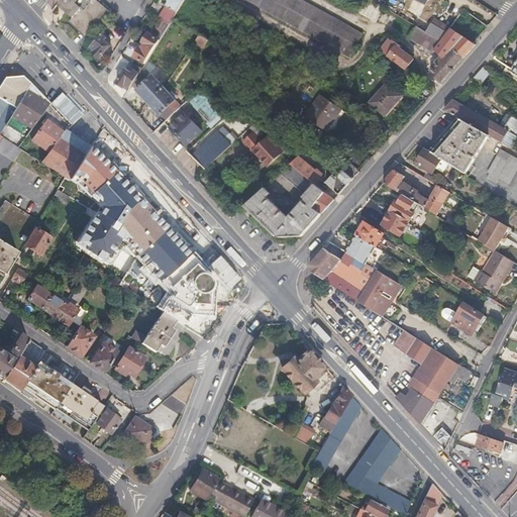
[(88,37),(102,21),(109,12),(96,0),(62,0),(62,3),(63,5),(61,8),(72,17),(69,20),(88,37)]
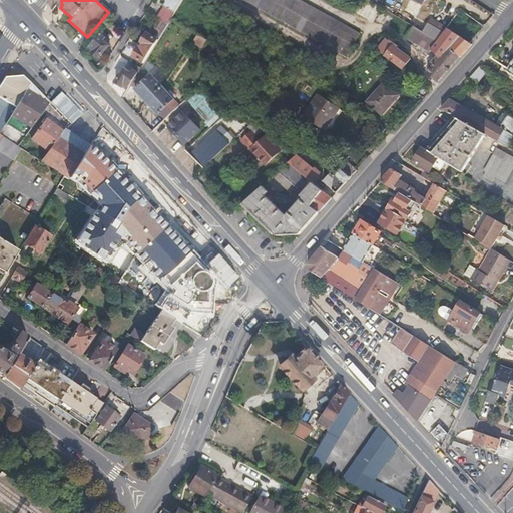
[(167,23),(173,15),(175,12),(182,0),(164,0),(162,4),(164,5),(162,8),(160,7),(155,16),(156,16),(167,23)]
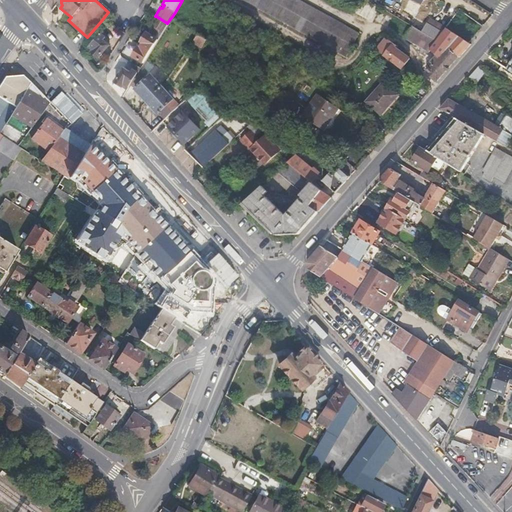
[(356,36),(297,0),(244,0),(342,59),(356,36)]
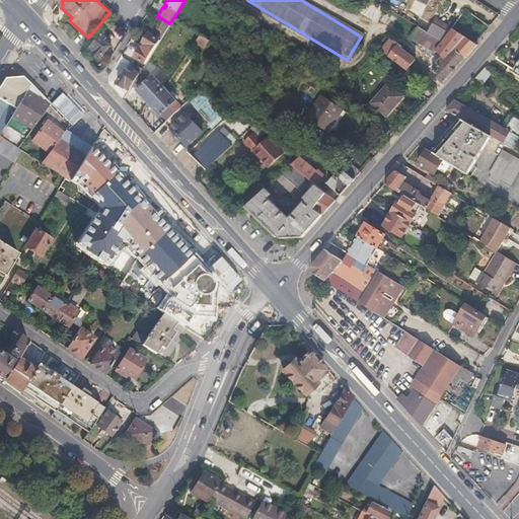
[(390,28),(398,15),(371,0),(359,0),(353,9),(375,22),(376,20),(390,28)]
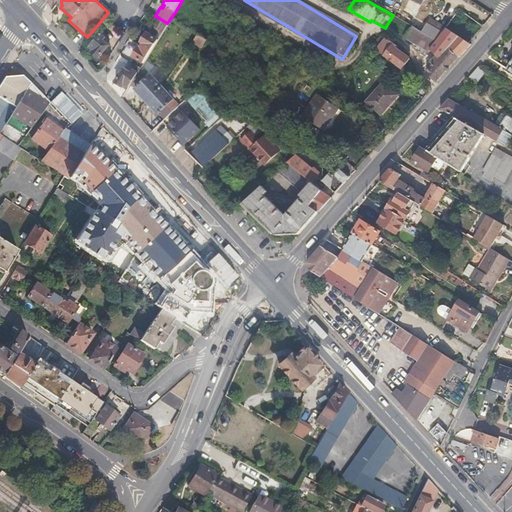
[(163,31),(167,23),(156,16),(151,26),(156,29),(151,36),(158,39),(163,31)]
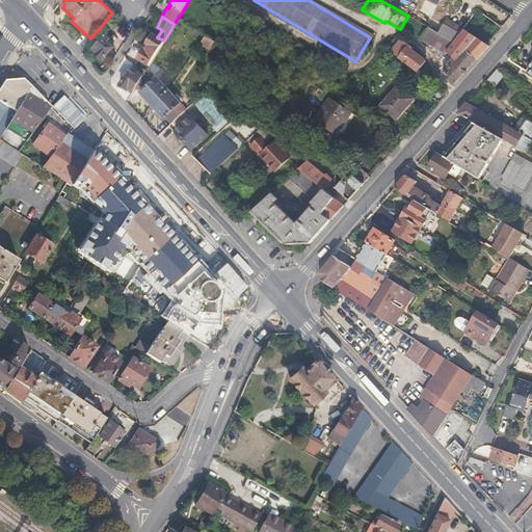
[(457,34),(441,25),(436,32),(452,43),(457,34)]
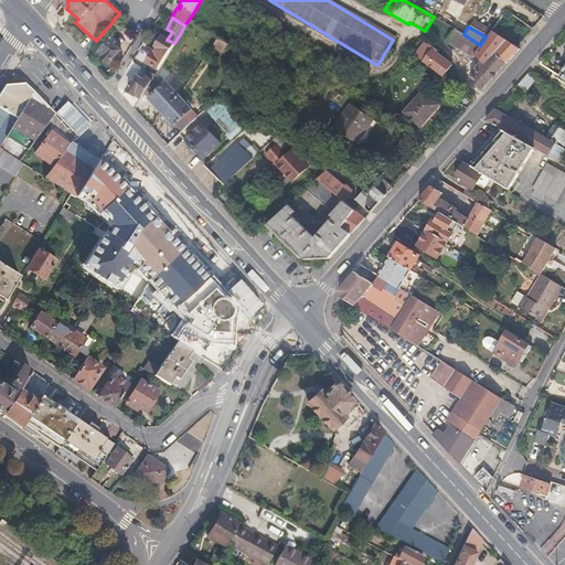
[(472,55),(480,45),(464,34),(451,28),(444,40),(471,57),(472,55)]
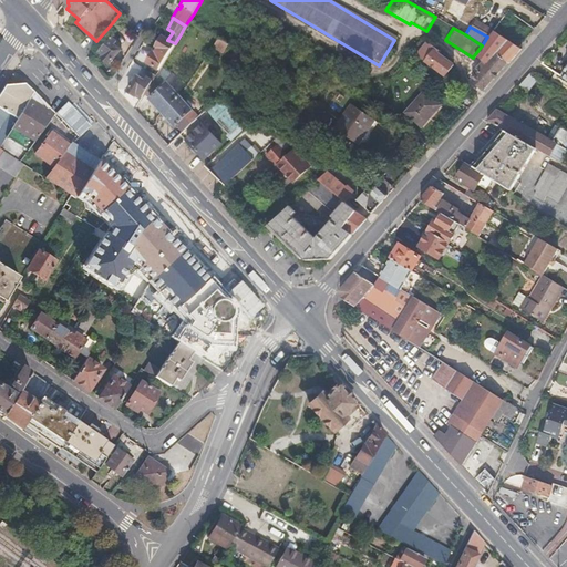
[(124,49),(131,40),(117,29),(99,51),(103,54),(101,57),(109,64),(112,60),(116,64),(124,55),(124,49)]
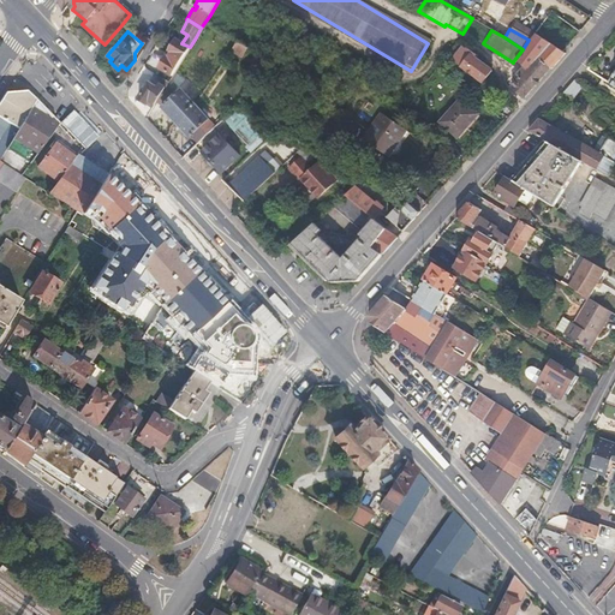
[(550,70),(563,52),(533,34),(529,40),(523,49),(514,60),(523,66),(515,75),(519,78),(509,91),(521,101),(549,69),(550,70)]
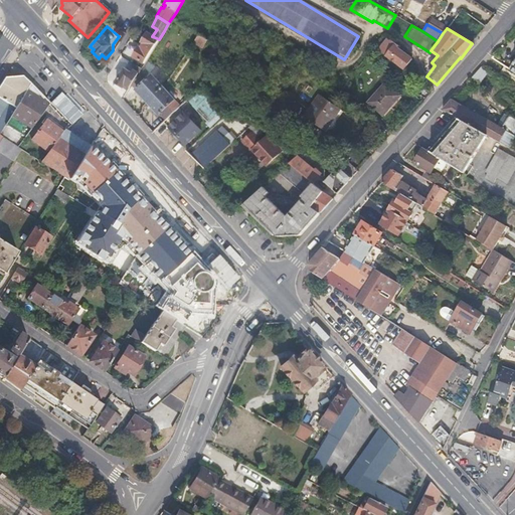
[(151,51),(159,39),(152,36),(146,32),(140,42),(142,43),(141,45),(151,51)]
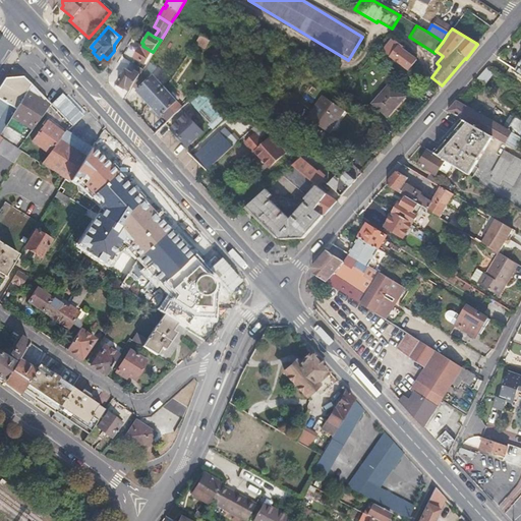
[(203,49),(208,40),(199,35),(193,43),(203,49)]
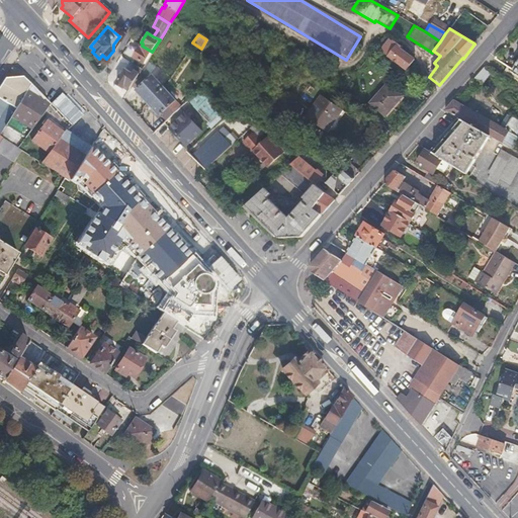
[(406,69),(413,58),(401,50),(399,49),(401,46),(389,38),(380,53),(406,69)]
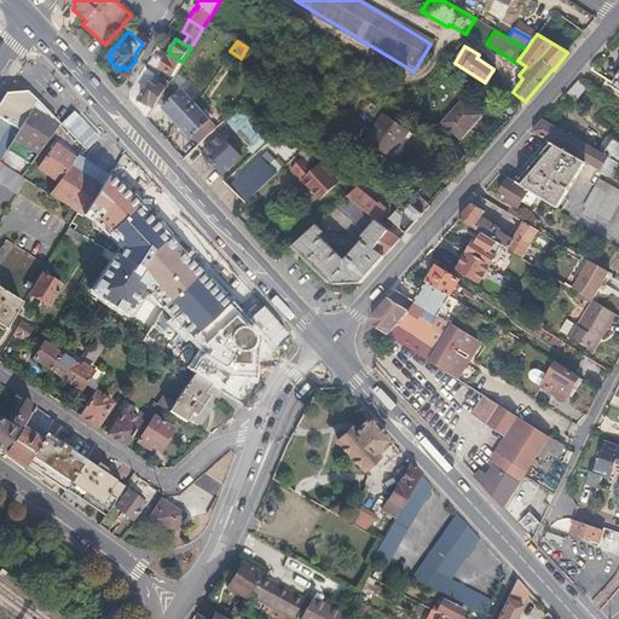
[(173,76),(181,62),(169,55),(168,57),(165,55),(157,67),(173,76)]
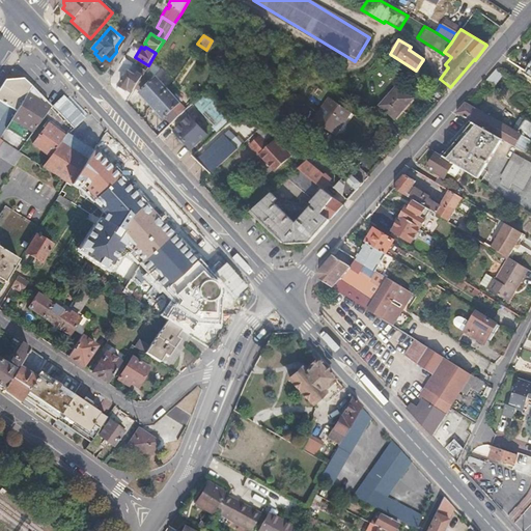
[(226,61),(231,53),(225,49),(223,53),(226,55),(223,59),(226,61)]
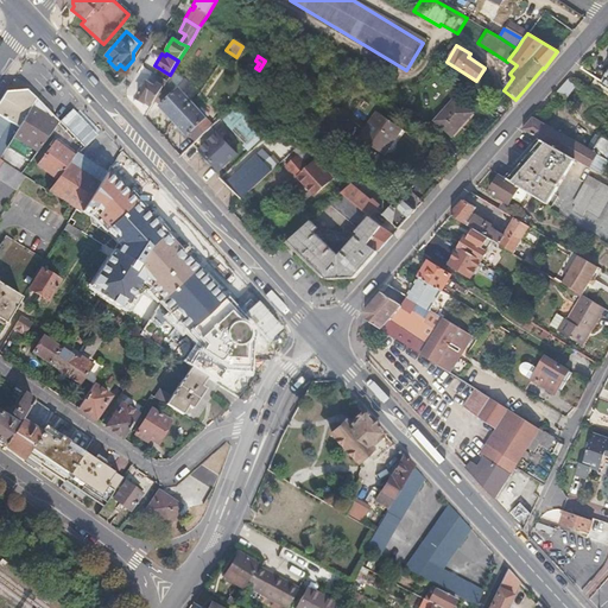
[(159,76),(156,81),(153,86),(145,81),(135,97),(143,103),(145,100),(152,105),(154,101),(164,86),(165,84),(166,80),(159,76)]
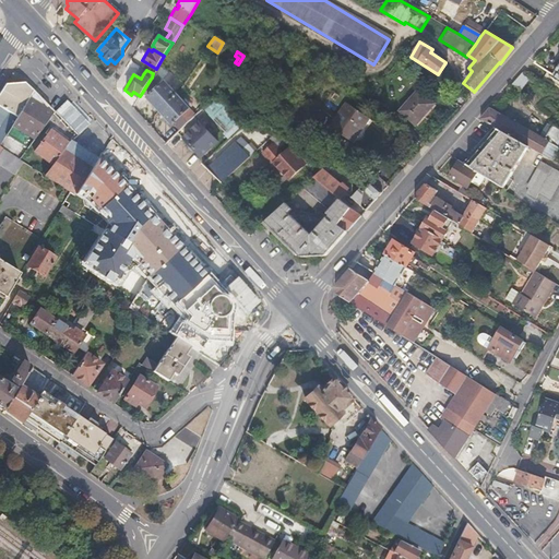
[(518,88),(526,79),(520,73),(511,84),(518,88)]
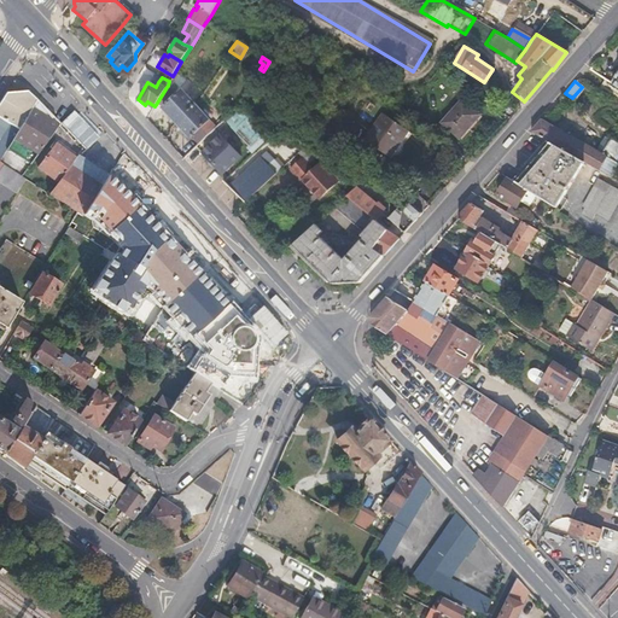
[(176,122),(194,104),(181,89),(175,94),(168,86),(167,87),(157,103),(176,122)]
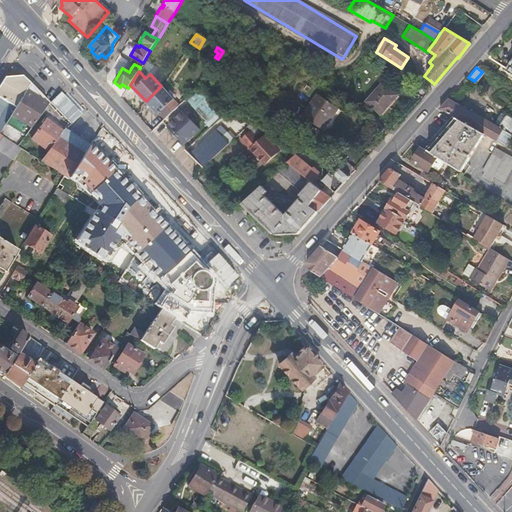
[(0,97),(15,107),(30,83),(21,75),(4,77),(2,80),(0,84),(0,97)]
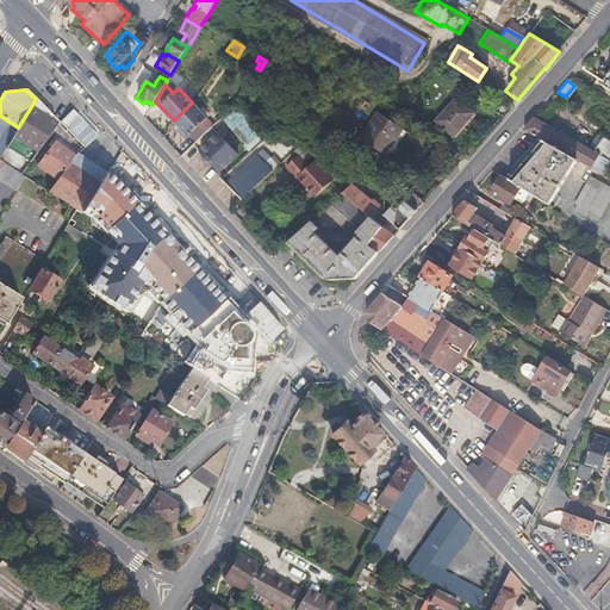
[(33,160),(61,120),(53,112),(51,114),(47,111),(36,99),(18,128),(10,139),(8,142),(33,160)]
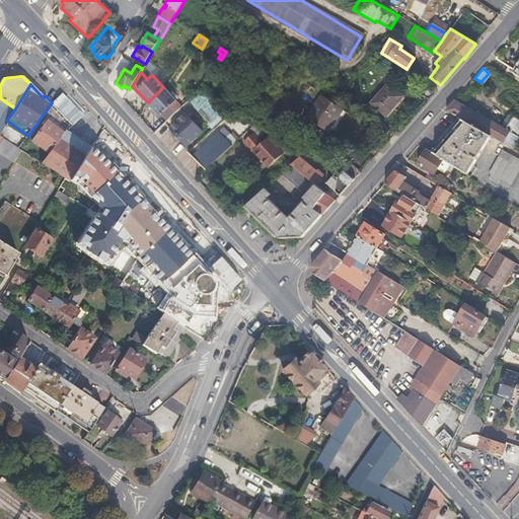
[(386,118),(404,96),(389,84),(372,104),(386,118)]
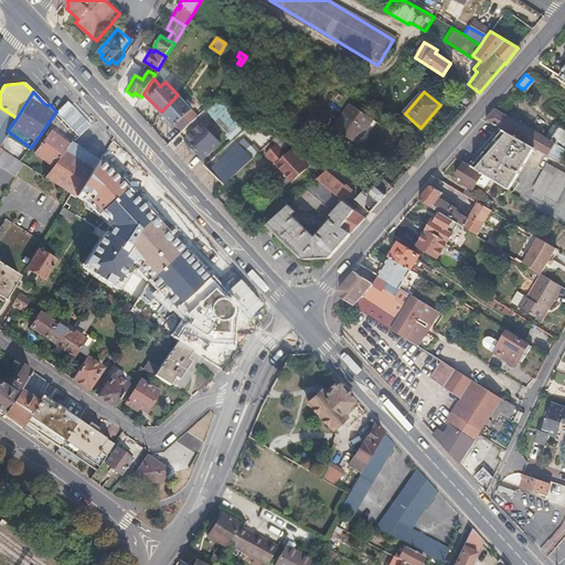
[(181,130),(196,115),(178,95),(161,112),(173,124),(174,124),(181,130)]
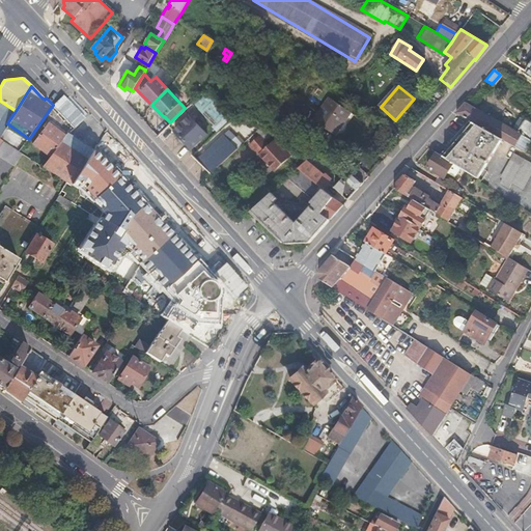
[(204,105),(214,96),(202,89),(195,96),(204,105)]
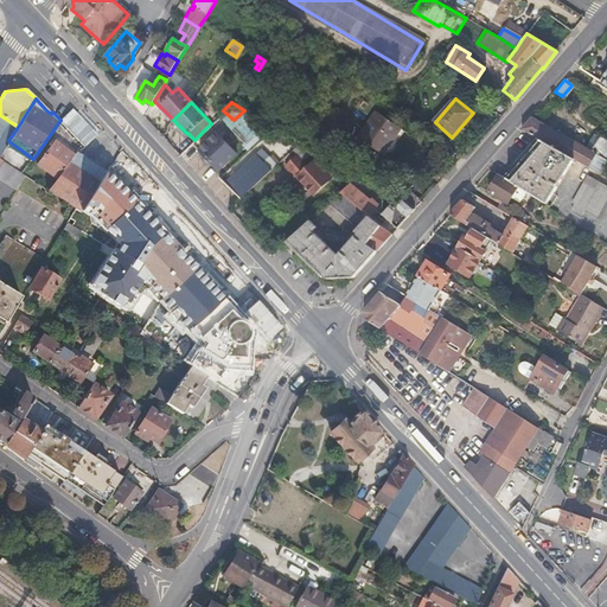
[(0,133),(10,139),(18,127),(0,115),(0,133)]
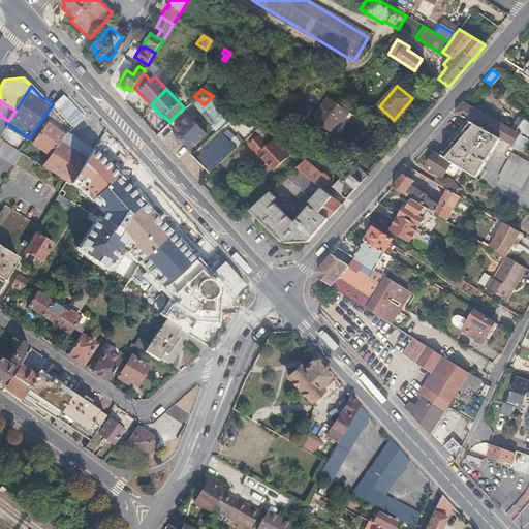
[(336,137),(349,116),(328,102),(314,124),(336,137)]
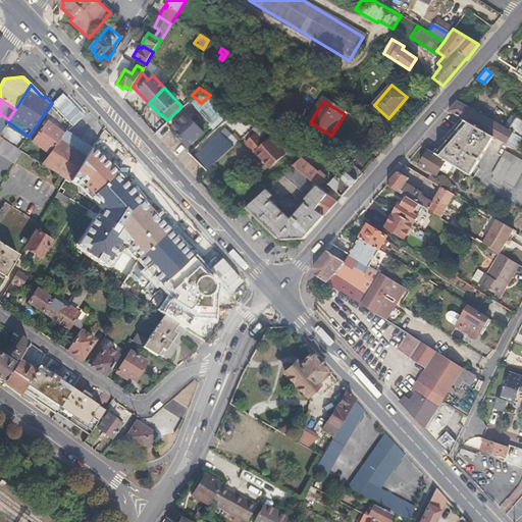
[(516,149),(521,138),(521,118),(517,116),(515,117),(509,114),(504,126),(457,101),(448,113),(460,119),(493,137),(516,149)]
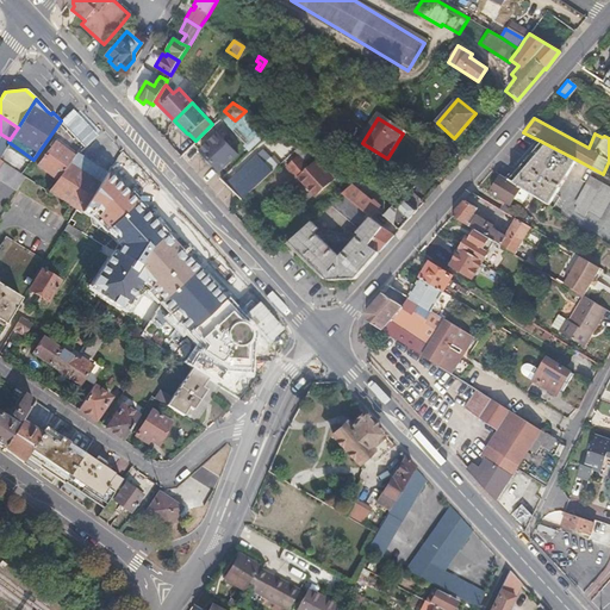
[(218,170),(236,153),(216,132),(199,149),(218,170)]
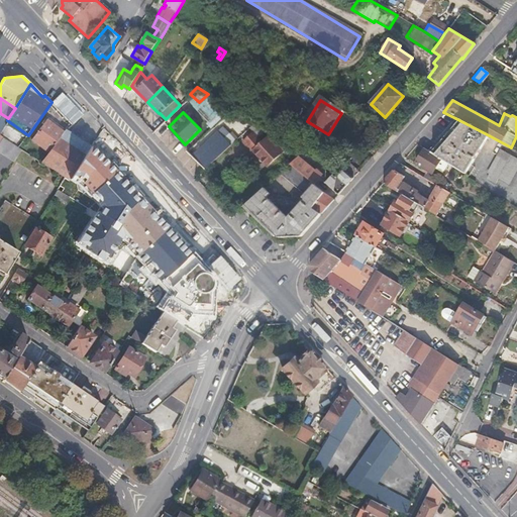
[(47,151),(65,129),(47,117),(31,139),(47,151)]
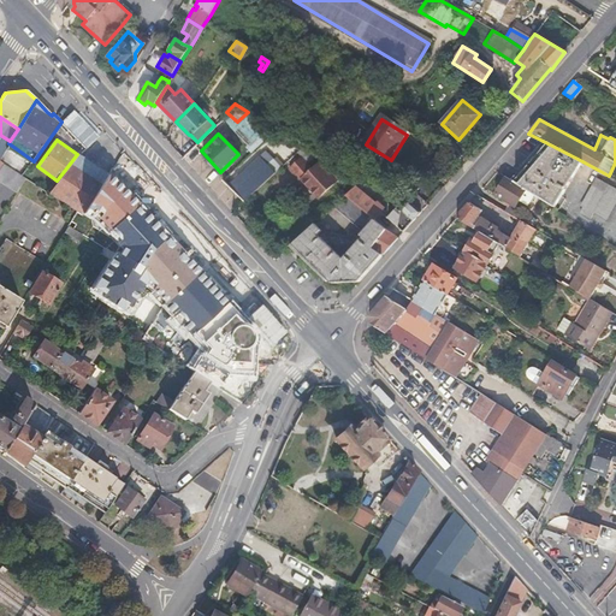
[(557,206),(582,161),(543,141),(519,172),(511,181),(527,189),(537,195),(557,206)]
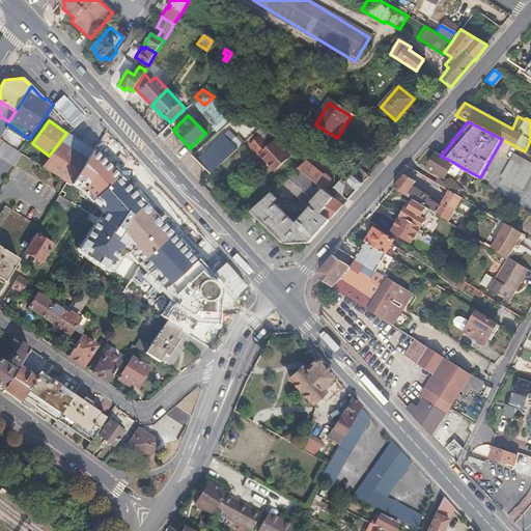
[(72,137),(66,133),(49,156),(42,166),(70,186),(92,151),(72,137)]
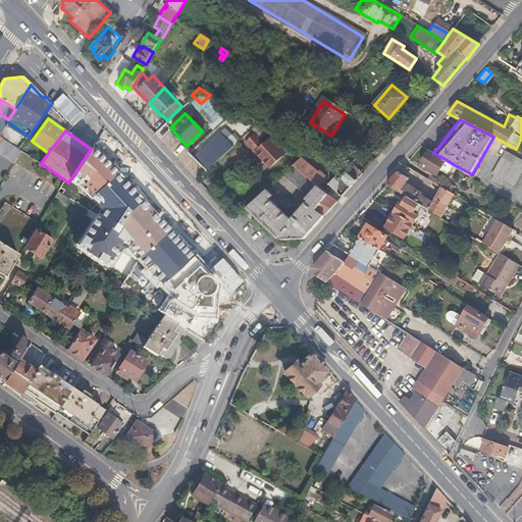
[(206,170),(239,141),(232,134),(227,139),(220,131),(193,157),(206,170)]
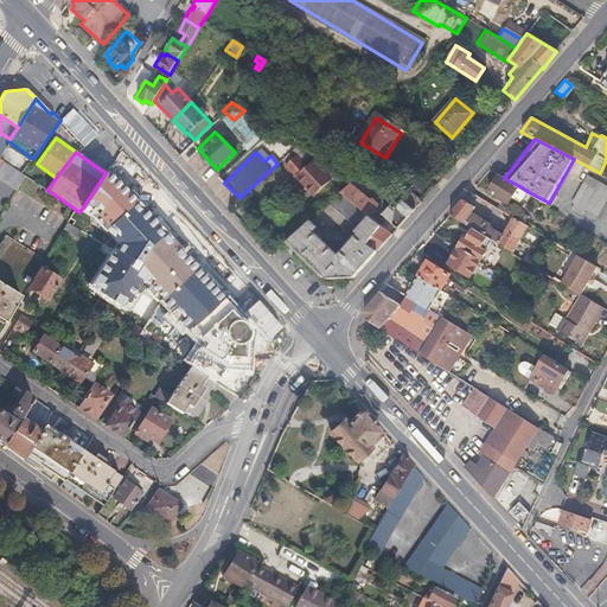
[(338,172),(328,163),(327,163),(325,160),(324,161),(319,157),(310,166),(299,154),(287,166),(298,177),(300,174),(307,181),(306,184),(314,193),(338,172)]
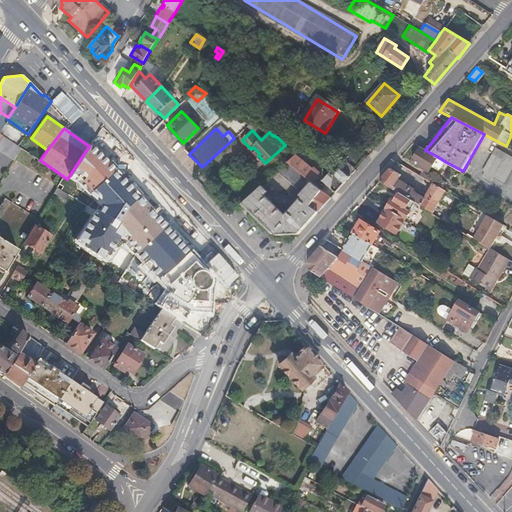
[(98,133),(89,146),(67,179),(61,192),(67,195),(85,208),(59,246),(95,268),(115,281),(120,285),(128,290),(160,309),(173,318),(200,334),(214,300),(221,283),(222,271),(217,261),(137,175),(98,133)]
